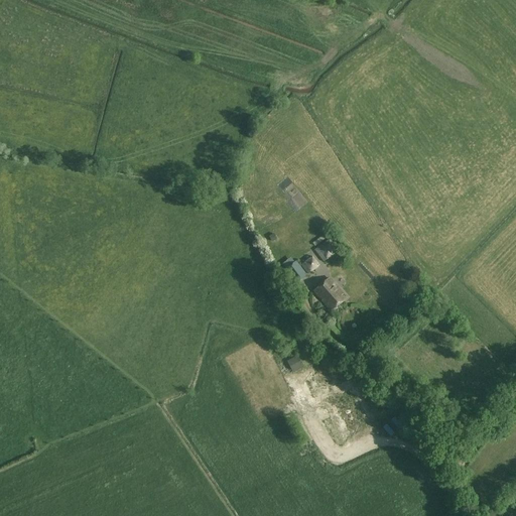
[(314,250),(324,262),(339,251),(330,239),(314,250)]
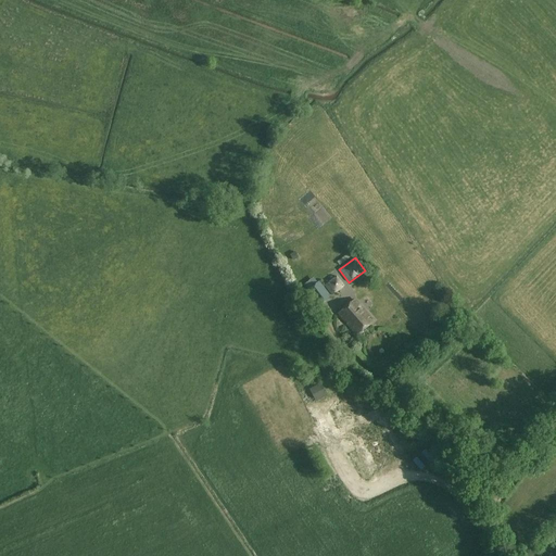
[(329,281),(333,290),(341,285),(337,277),(329,281)]
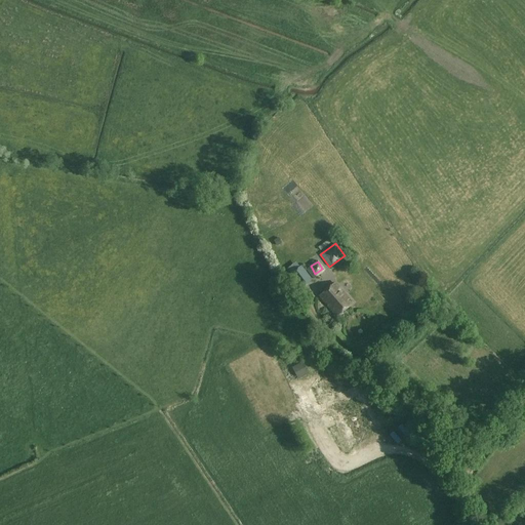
[(289,274),(300,289),(313,280),(301,266),(289,274)]
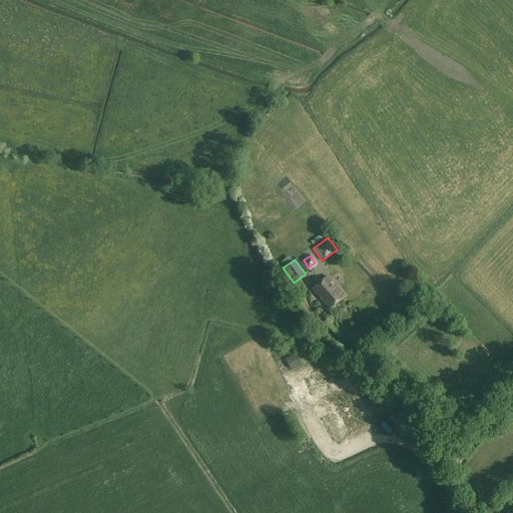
[(328,277),(313,289),(329,310),(344,297),(328,277)]
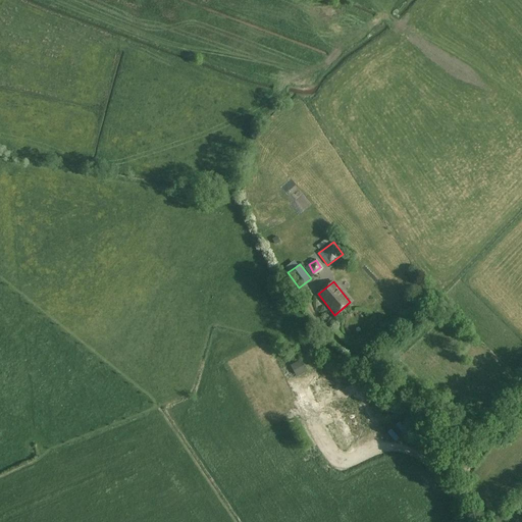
[(292,365),(297,376),(307,371),(302,360),(292,365)]
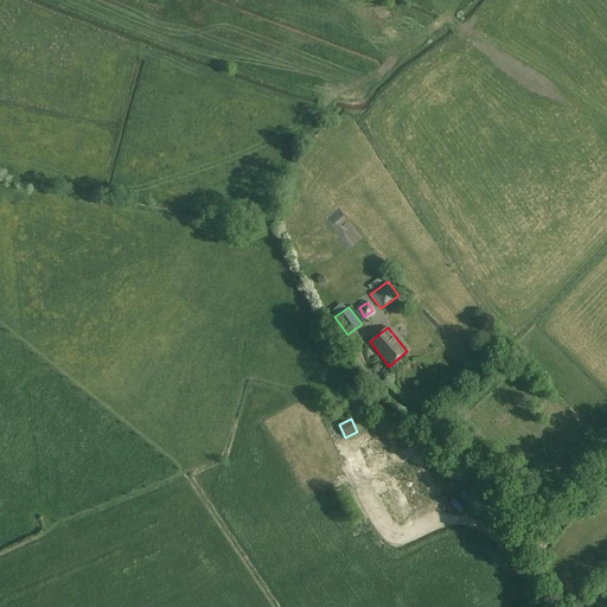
[(388,434),(359,448),(363,455),(391,441),(388,434)]
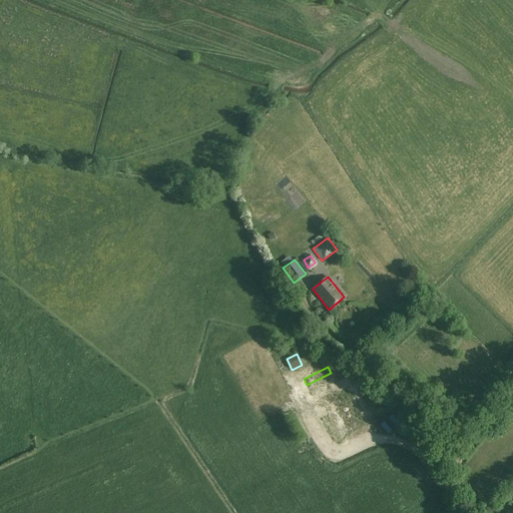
[(341,369),(325,377),(330,387),(346,379),(341,369)]
